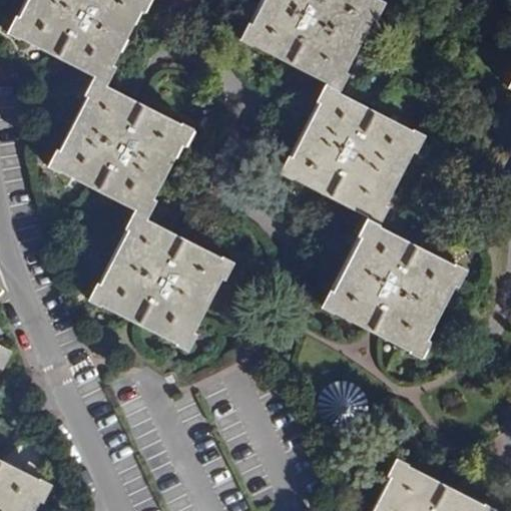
[(27,0),(18,17),(15,15),(6,34),(20,42),(21,39),(94,76),(93,79),(106,85),(115,68),(112,66),(140,13),(143,14),(150,0),(27,0)]
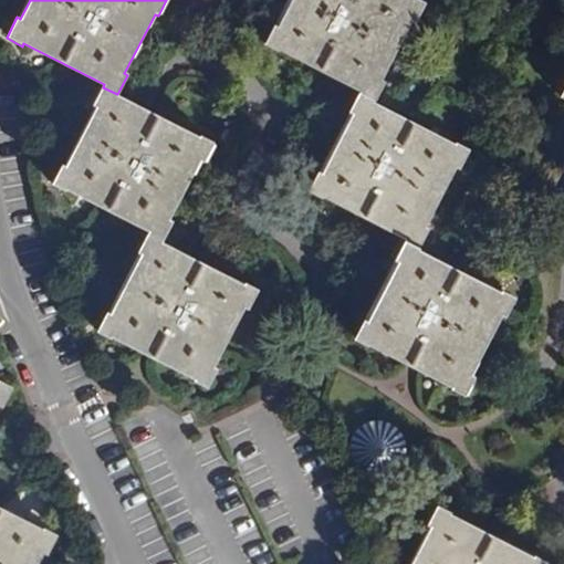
[(291,0),(278,27),(274,24),(263,44),(278,53),(280,50),(321,71),(361,91),(359,93),(375,101),(385,82),(382,80),(410,21),(415,23),(425,3),(419,0),(291,0)]
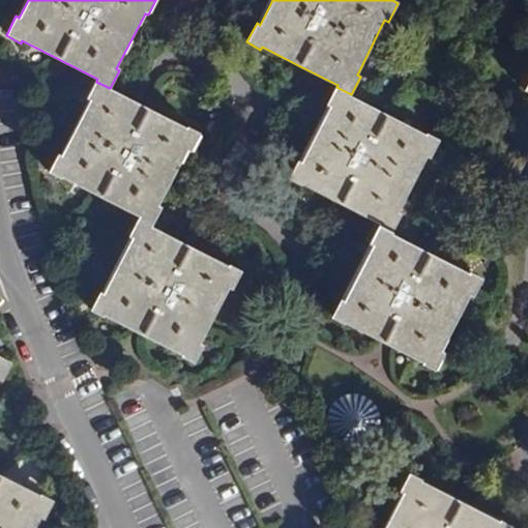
[(147,108),(110,88),(96,82),(86,98),(90,101),(62,155),(58,154),(48,173),(61,180),(61,177),(139,216),(138,220),(151,227),(163,208),(158,206),(186,152),(191,153),(200,133),(187,126),(186,127),(147,108)]
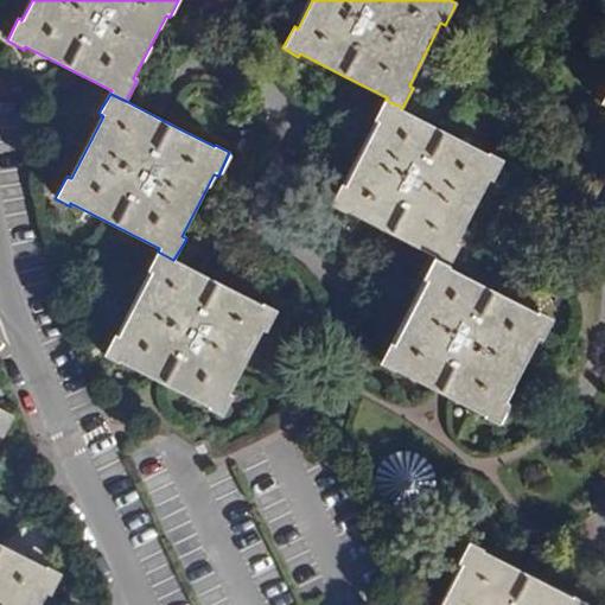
[(401,110),(402,108),(386,100),(374,120),(379,123),(345,186),(343,185),(331,207),(345,215),(348,212),(392,235),(433,258),(432,260),(450,268),(460,247),(456,244),(490,180),(494,183),(504,161),(490,153),(488,155),(401,110)]
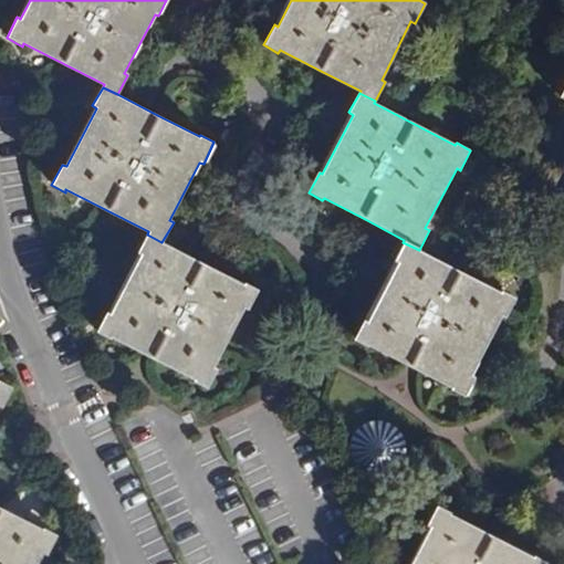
[(205,263),(162,242),(147,235),(137,252),(142,256),(112,314),(107,312),(97,331),(112,340),(113,337),(208,388),(217,368),(215,367),(244,309),(248,310),(258,290),(246,283),(244,285),(205,263)]
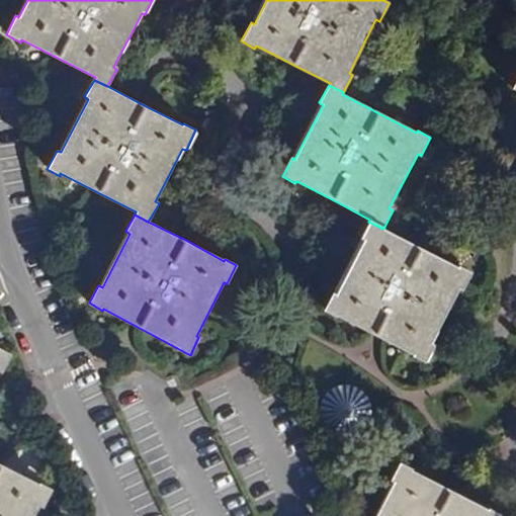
[(457,268),(383,229),(368,222),(360,239),(363,241),(337,294),(333,292),(324,310),(337,317),(338,315),(375,335),(413,354),(412,356),(424,362),(434,344),(430,343),(458,289),(461,291),(473,272),(458,265),(457,268)]
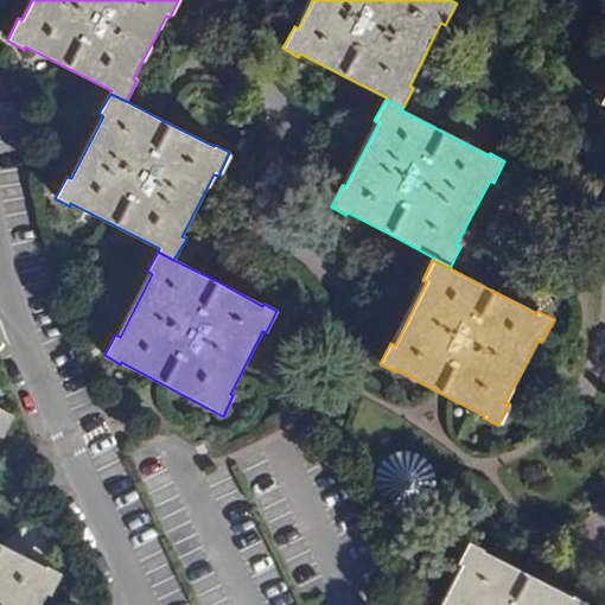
[(40,604),(46,594),(50,596),(62,573),(46,566),(46,567),(0,543),(0,435),(2,438),(14,414),(0,407),(0,604),(40,604)]
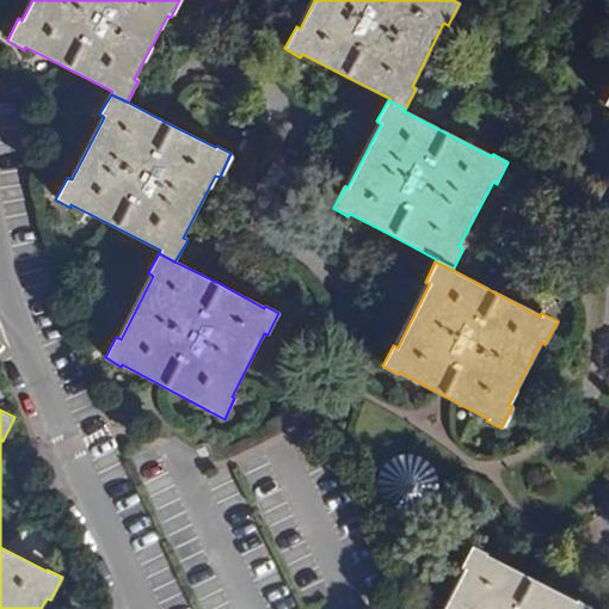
[(391,496),(437,490),(432,457),(386,463),(391,496)]
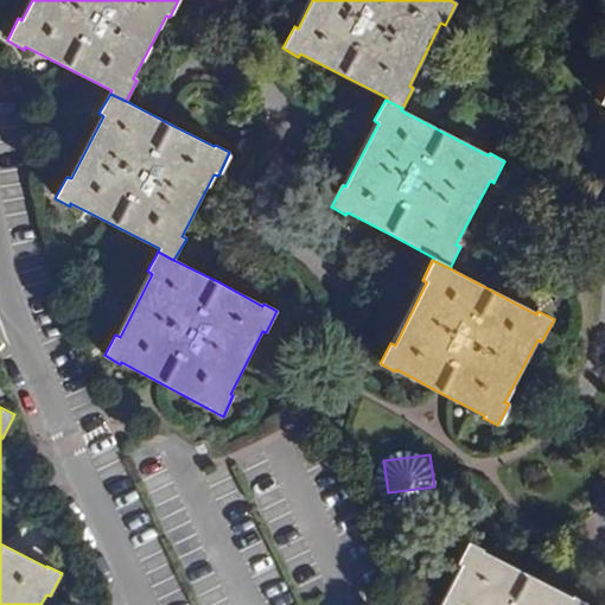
[(587,604),(573,596),(572,598),(483,552),(484,551),(469,541),(457,564),(463,566),(441,604),(587,604)]
